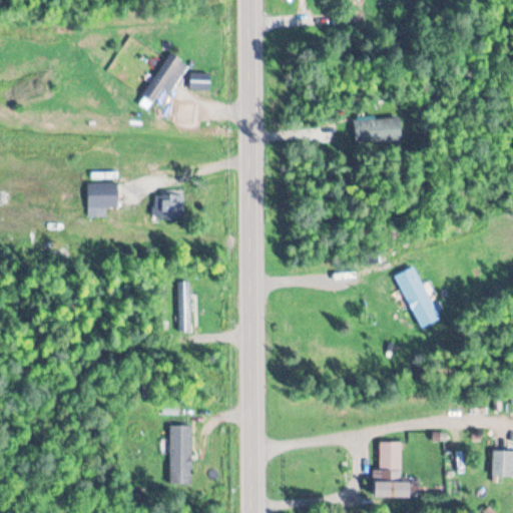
[(190,67),(170,52),(140,95),(160,109),(190,67)]
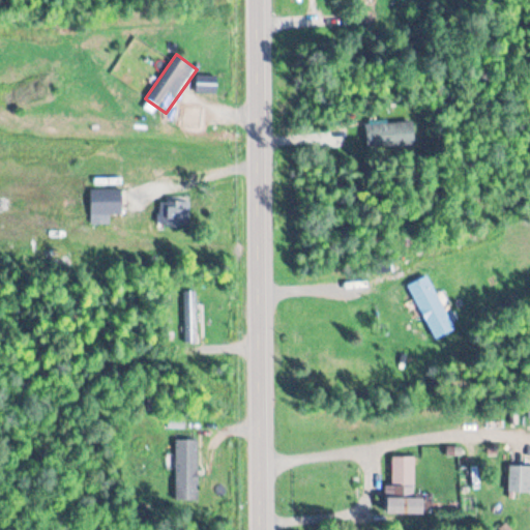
[(412,147),(412,123),(365,123),(366,147),(412,147)]
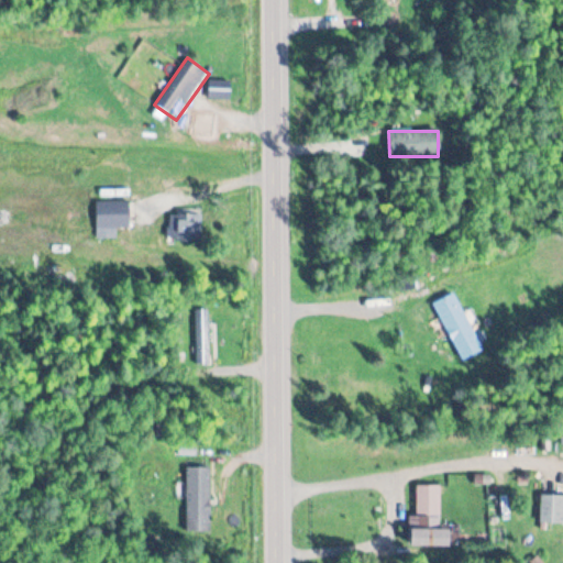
[(130,229),(130,201),(97,201),(97,239),(118,239),(118,229),(130,229)]
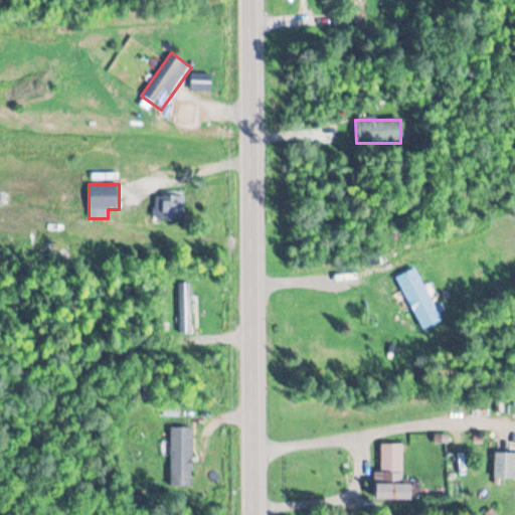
[(424,329),(443,319),(415,269),(397,278),(424,329)]
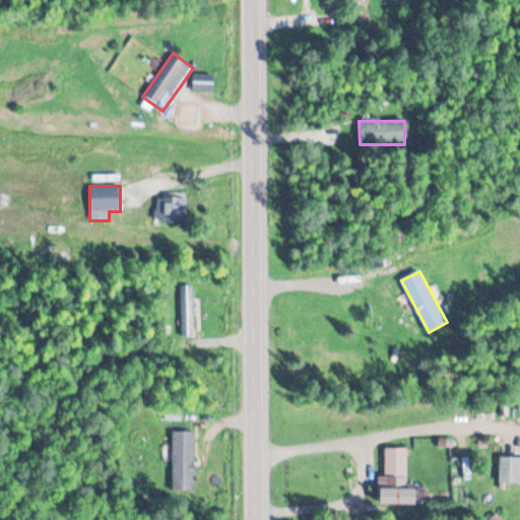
[(180,285),(180,336),(194,336),(194,285),(180,285)]
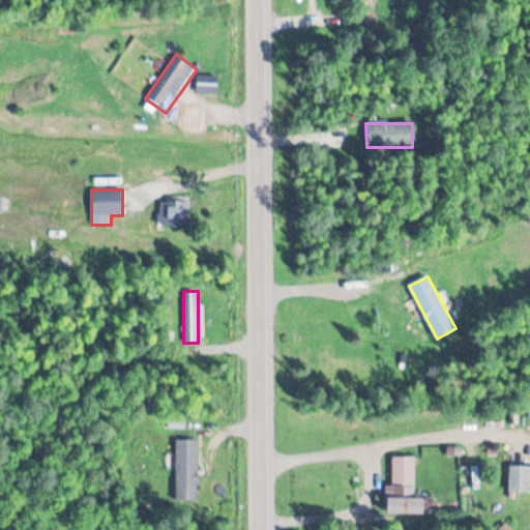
[(199,440),(177,440),(177,501),(199,501),(199,440)]
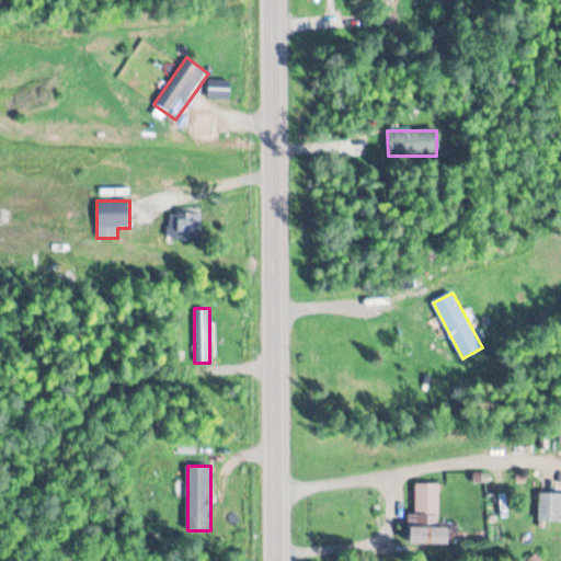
[(416,483),(416,545),(448,545),(448,528),(439,528),(439,483),(416,483)]
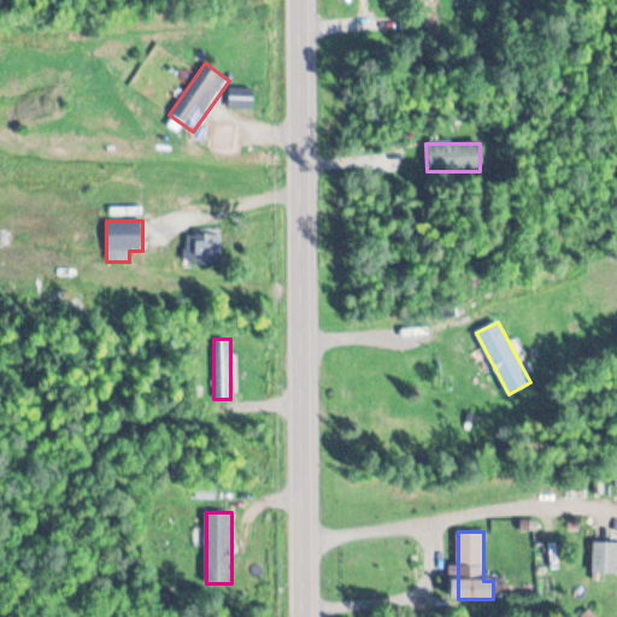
[(593,574),(616,574),(616,541),(593,542),(593,574)]
